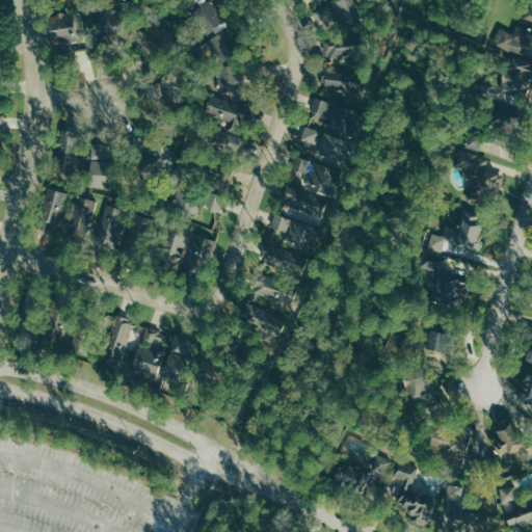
[(227,25),(213,0),(192,11),(206,35),(227,25)]
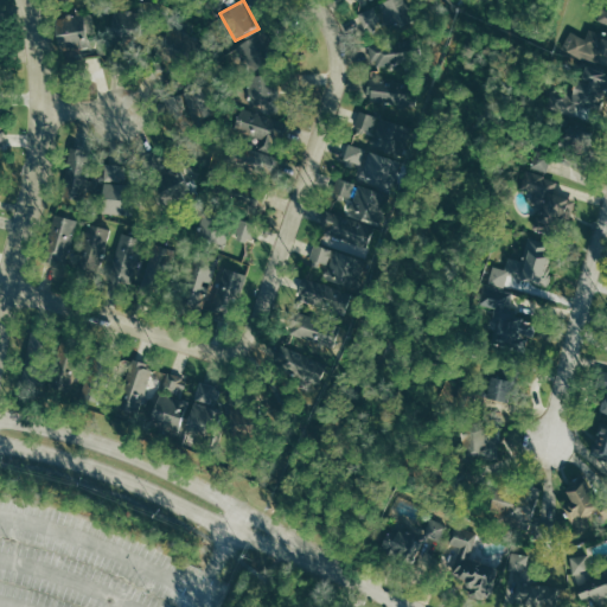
[(413,20),(406,0),(391,0),(359,12),(368,36),(413,20)]
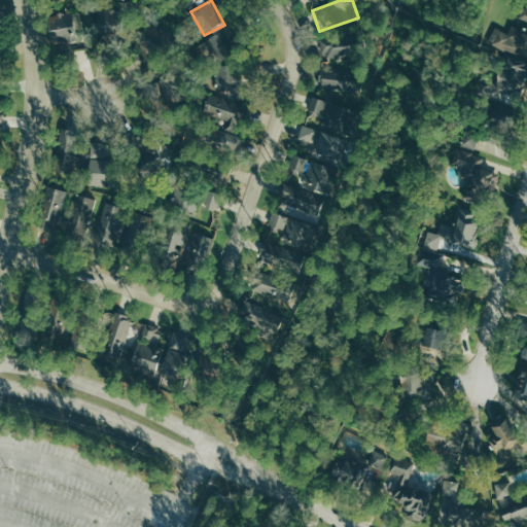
[(88,15),(97,35),(113,28),(104,7),(88,15)]
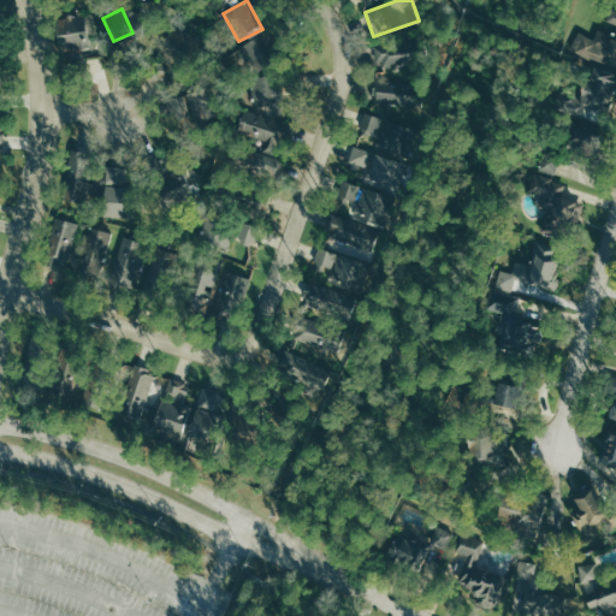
[(606,64),(610,57),(615,58),(615,12),(610,11),(604,31),(598,29),(594,37),(579,33),(572,52),(606,64)]
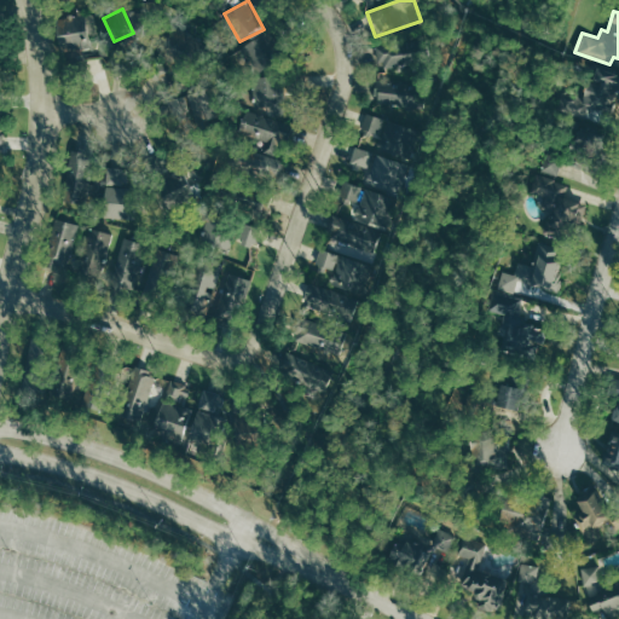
[(279,55),(260,34),(235,57),(254,77),(279,55)]
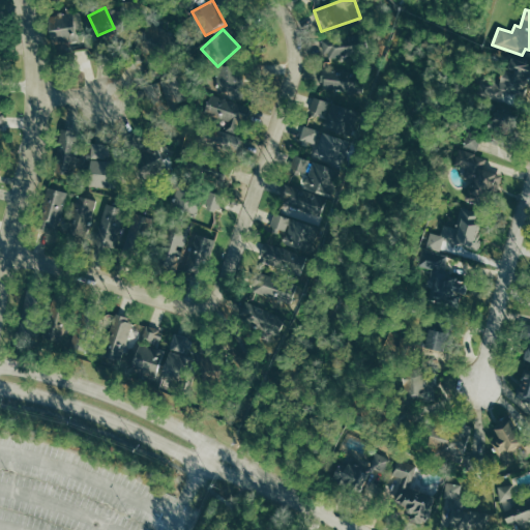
[(324,37),(325,57),(352,57),(352,37),(324,37)]
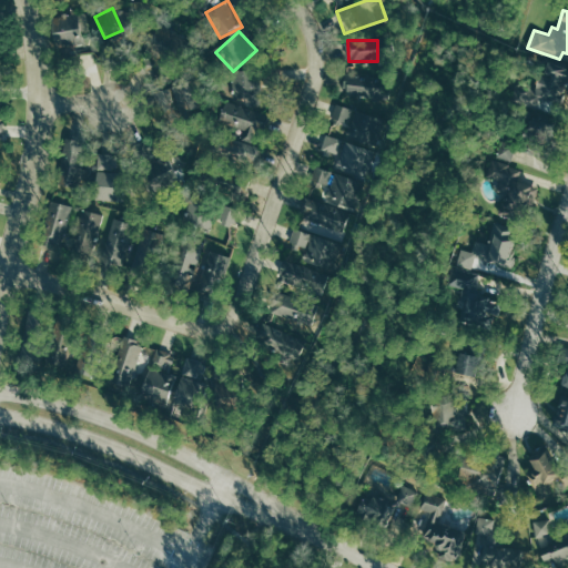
[(564,103),(566,64),(538,63),(536,101),(564,103)]
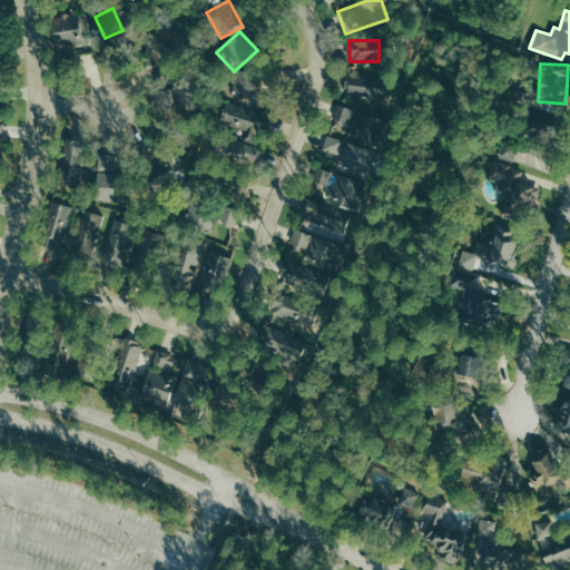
[(236,102),(262,102),(262,69),(236,69),(236,102)]
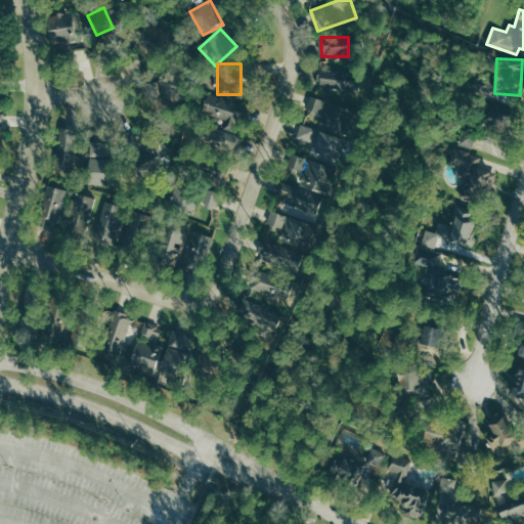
[(318,87),(355,91),(357,75),(319,71),(318,87)]
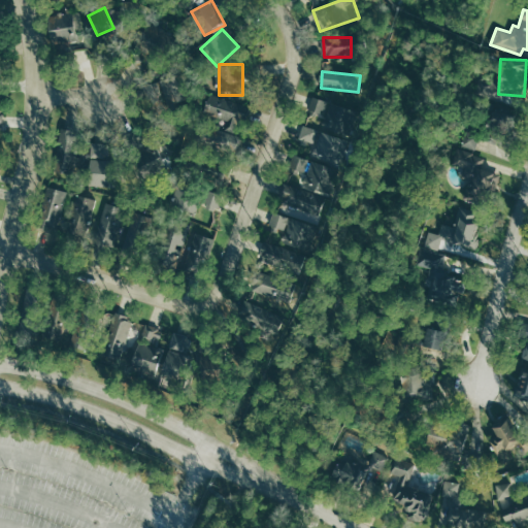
[(204,117),(241,126),(246,104),(209,95),(204,117)]
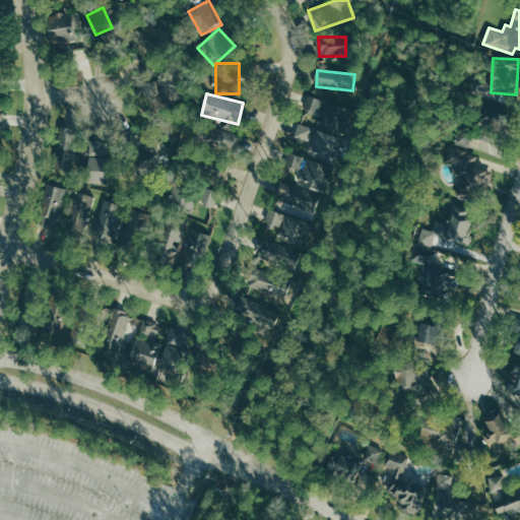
[(304,111),(343,126),(349,110),(309,94),(304,111)]
